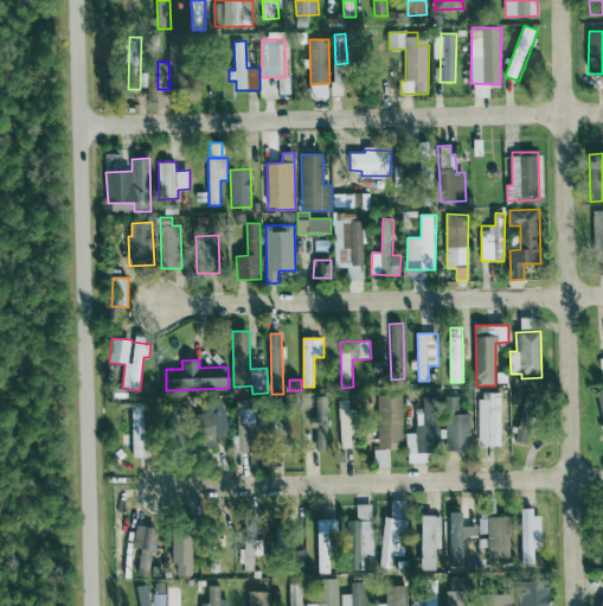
[(480,446),(492,446),(492,435),(502,435),(502,393),(481,393),(480,446)]
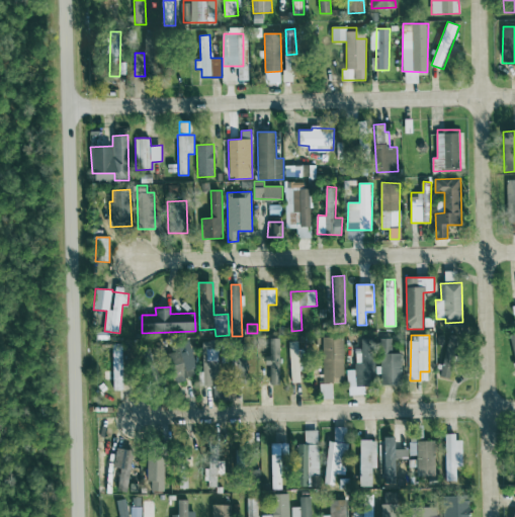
[(343,337),(322,337),(323,399),(334,399),(334,376),(344,376),(343,337)]
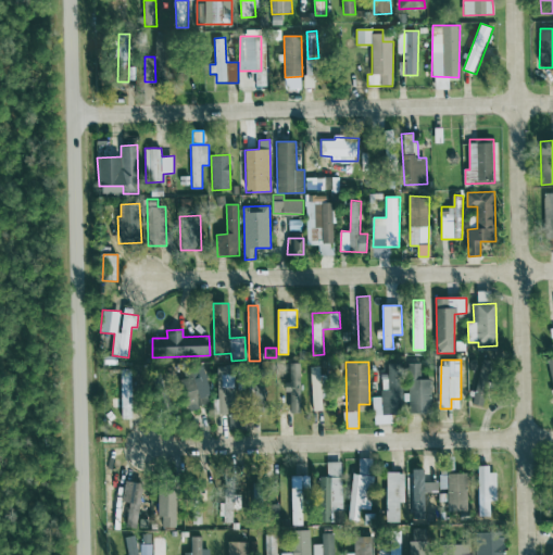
[(290,413),(301,413),(301,363),(290,363),(290,382),(285,382),(285,391),(290,391),(290,413)]
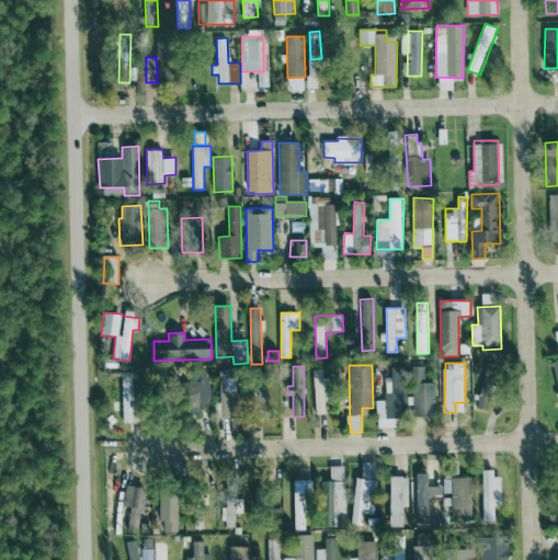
[(435,415),(435,383),(425,383),(425,366),(413,366),(413,396),(406,396),(405,367),(391,367),(393,381),(386,381),(386,400),(377,400),(378,421),(391,420),(391,418),(406,416),(405,404),(413,404),(413,416),(435,415)]
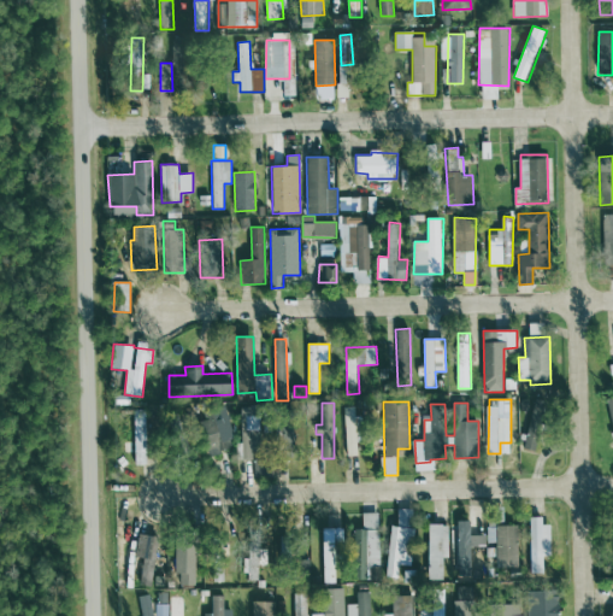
[(359,405),(346,406),(346,456),(359,456),(359,405)]
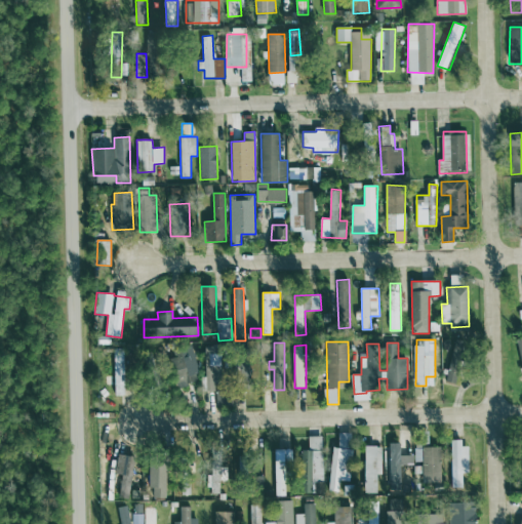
[(202,380),(192,347),(168,354),(178,388),(202,380)]
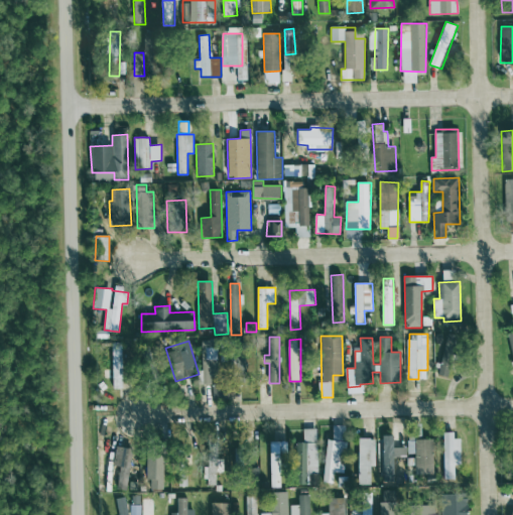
[(204,383),(222,382),(220,352),(203,353),(204,383)]
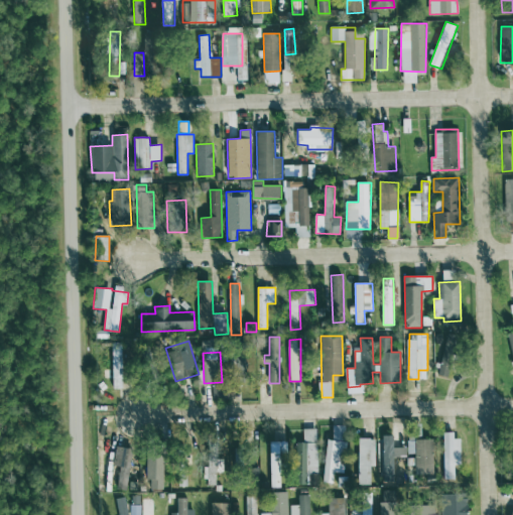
[(416,454),(416,474),(433,474),(433,438),(422,439),(422,423),(411,423),(411,454),(416,454)]
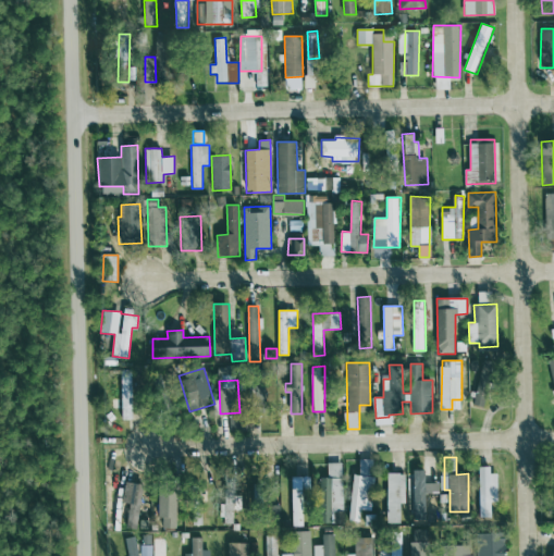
[(377,460),(360,458),(359,474),(354,474),(349,520),(360,521),(361,509),(372,510),(377,460)]
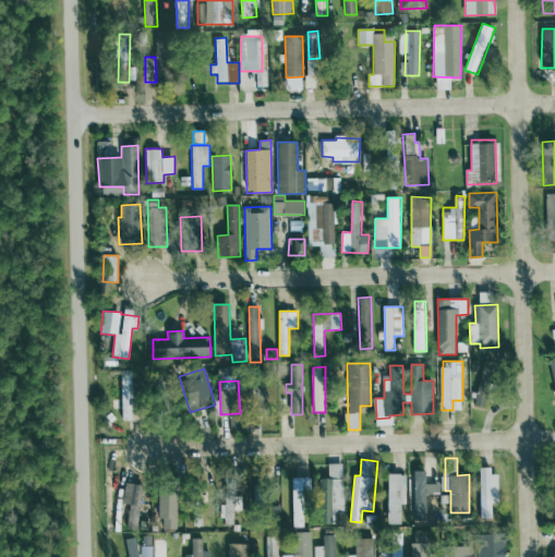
[(345,463),(328,463),(329,477),(322,479),(322,505),(316,505),(316,524),(333,523),(333,510),(346,510),(345,463)]
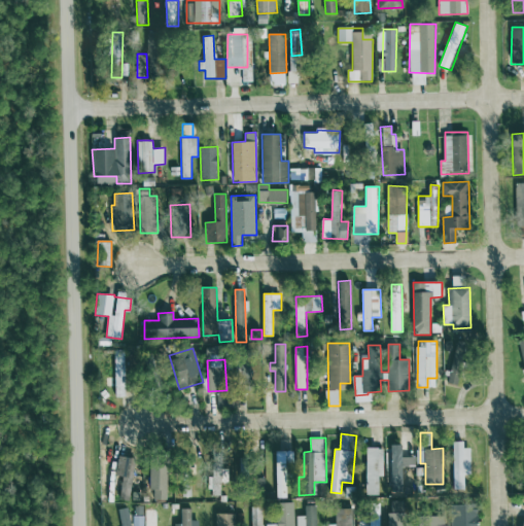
[(469,441),(454,442),(455,489),(466,489),(466,475),(470,475),(469,441)]
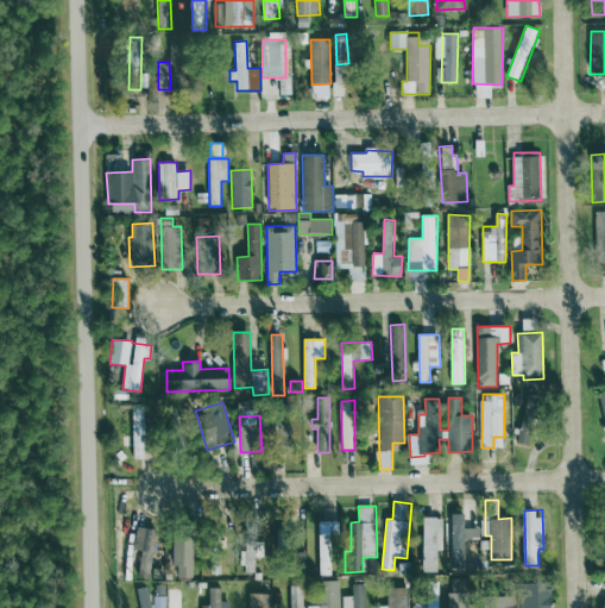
[(452,514),(453,569),(466,568),(466,539),(480,539),(480,528),(465,528),(465,514),(452,514)]
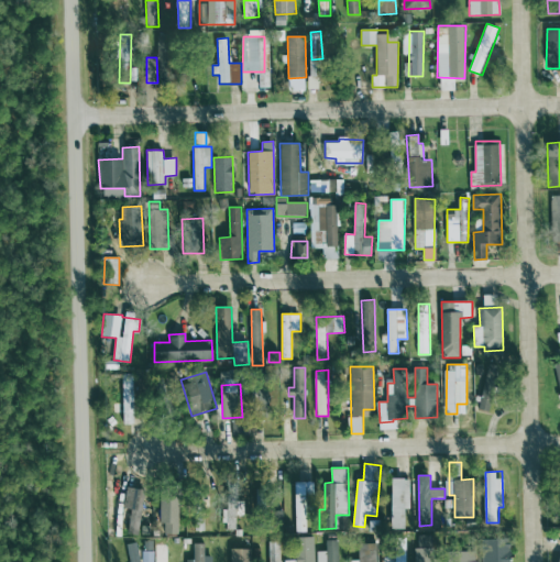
[(412,478),(392,478),(391,528),(405,529),(405,509),(412,509),(412,478)]
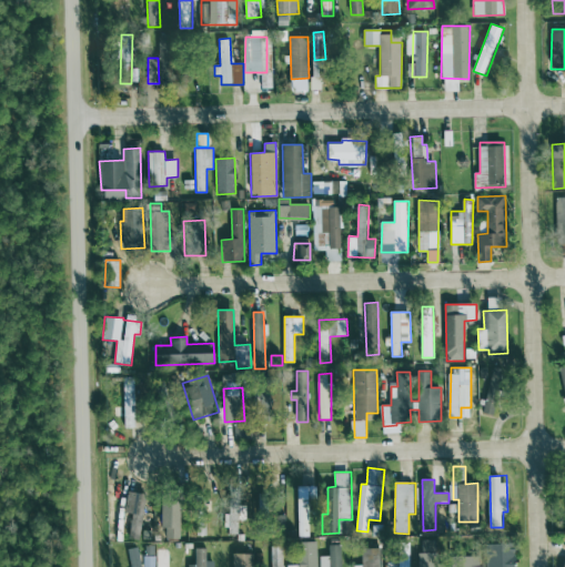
[(299,536),(315,535),(315,486),(299,486),(299,536)]
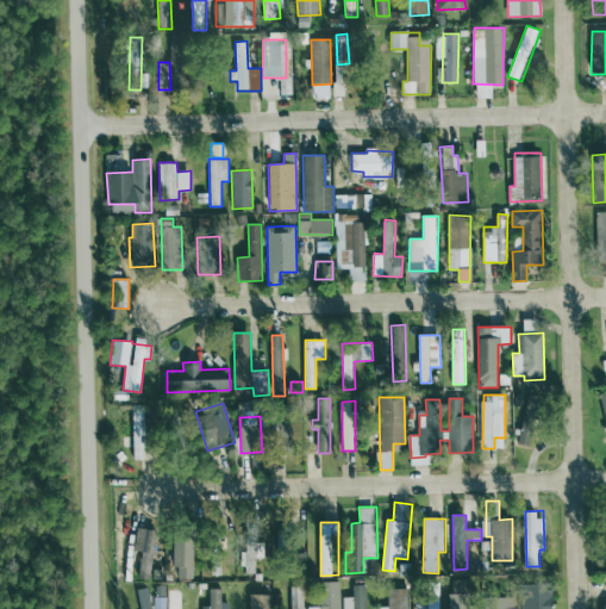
[(135,550),(142,551),(138,577),(150,579),(156,530),(137,528),(135,550)]
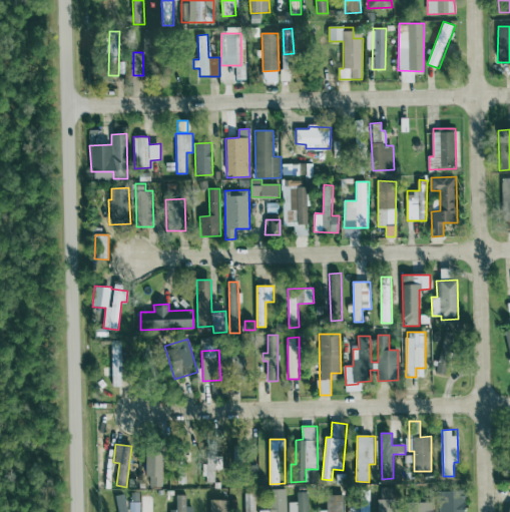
[(186,447),(176,447),(177,484),(187,484),(186,447)]
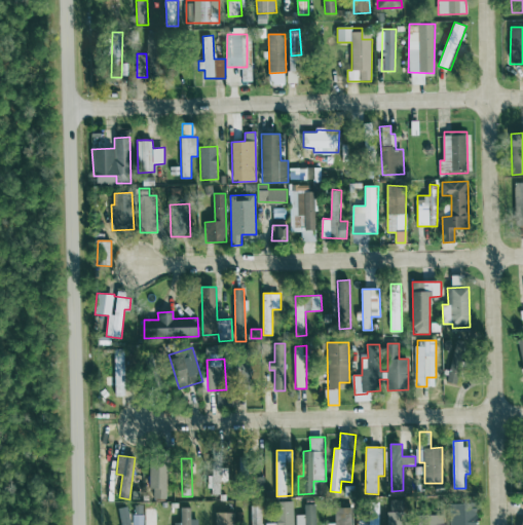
[(153,497),(166,498),(166,465),(149,465),(149,488),(153,488),(153,497)]
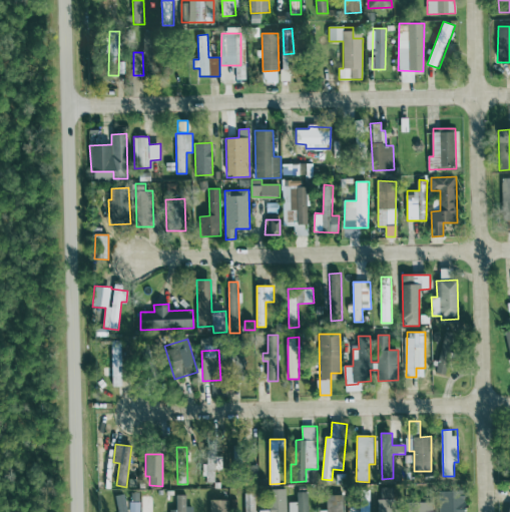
[(260,510),(260,511),(287,511),(287,488),(270,488),(271,510),(260,510)]
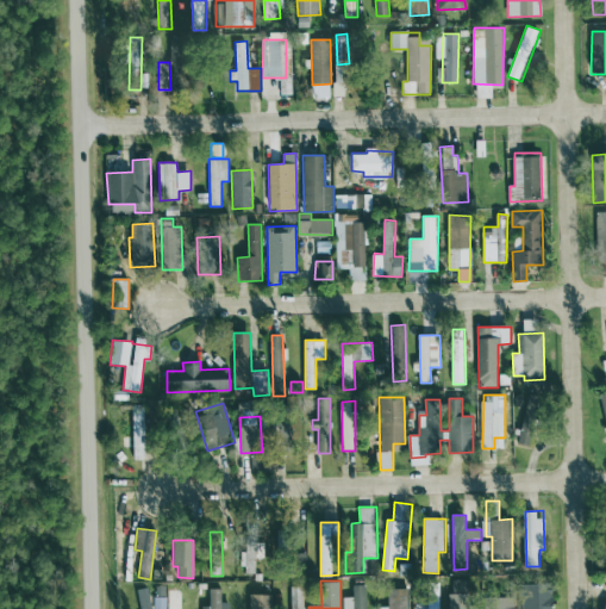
[(439,608),(441,583),(428,583),(426,608),(439,608)]
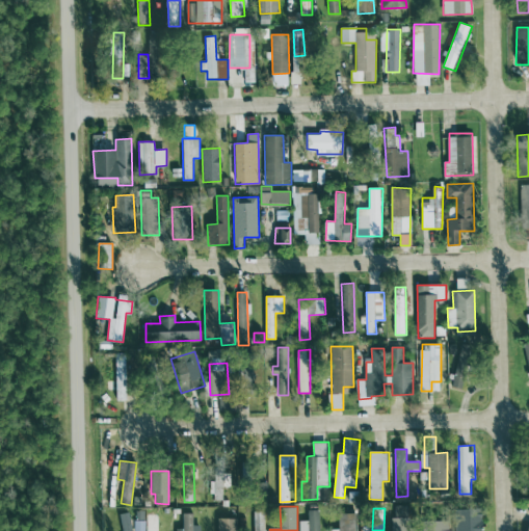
[(300,530),(320,530),(319,510),(308,510),(309,520),(300,521),(300,530)]
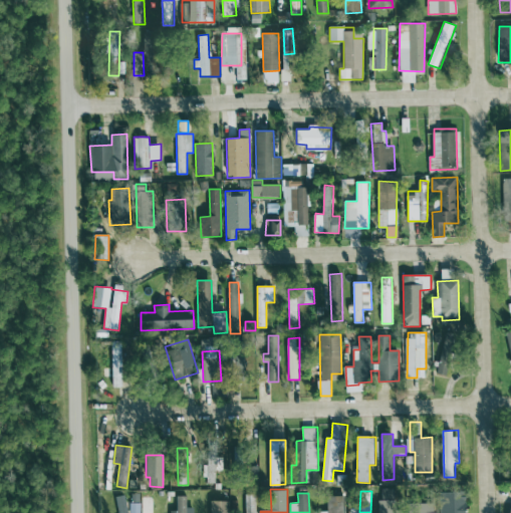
[(128,512),(124,494),(114,496),(117,512),(128,512)]
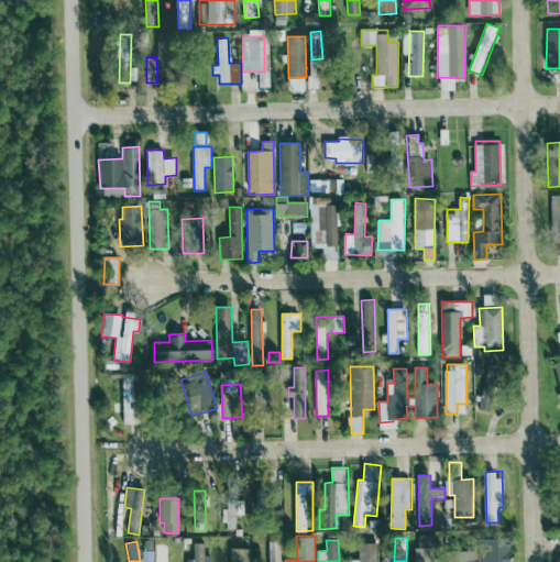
[(509,561),(512,541),(490,541),(489,561),(509,561)]
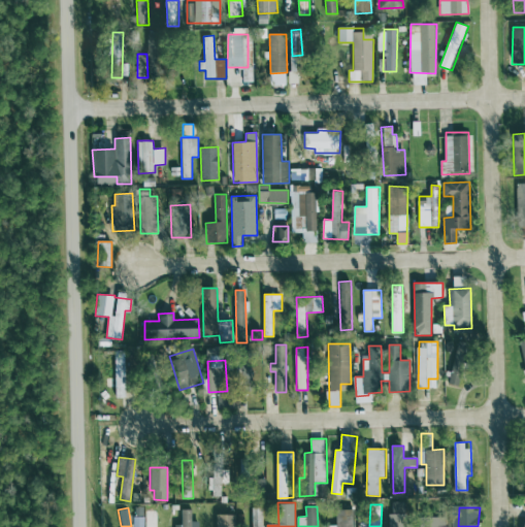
[(198,526),(198,521),(192,520),(192,508),(182,508),(182,524),(174,524),(174,526),(198,526)]
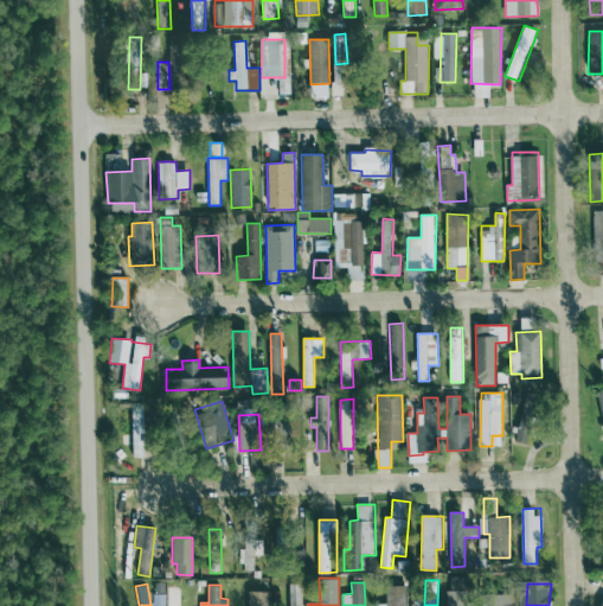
[(292,585),(290,605),(302,605),(302,585),(292,585)]
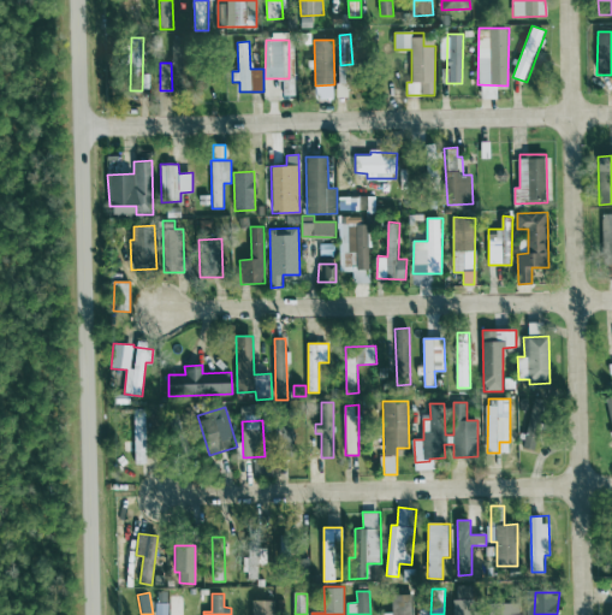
[(392,614),(413,614),(411,593),(392,595),(392,614)]
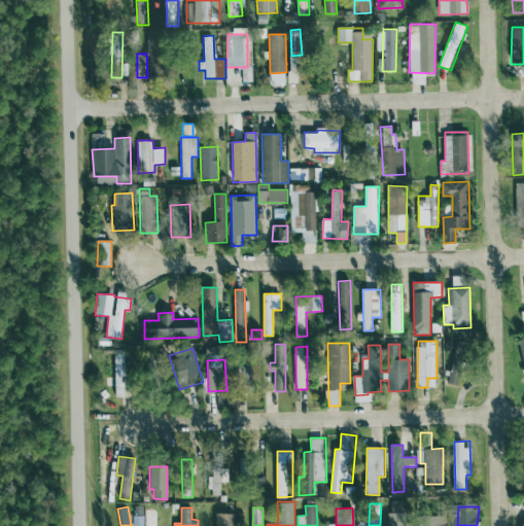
[(234,525),(235,513),(216,513),(215,525),(234,525)]
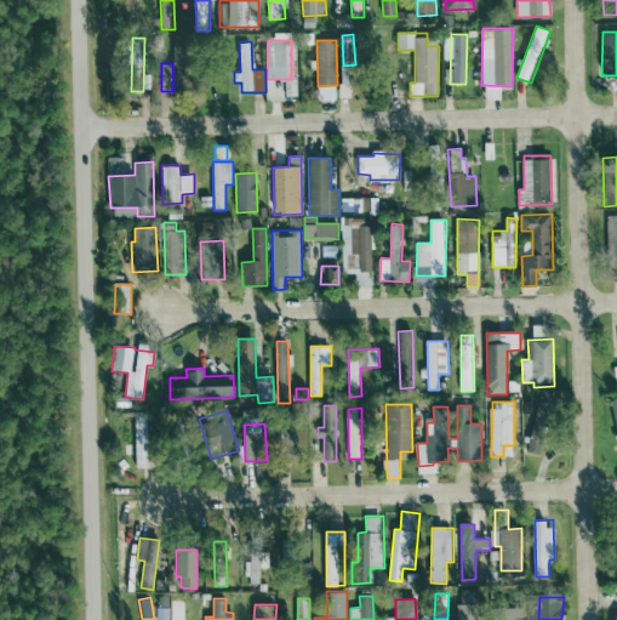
[(458,604),(457,619),(487,619),(489,604),(458,604)]
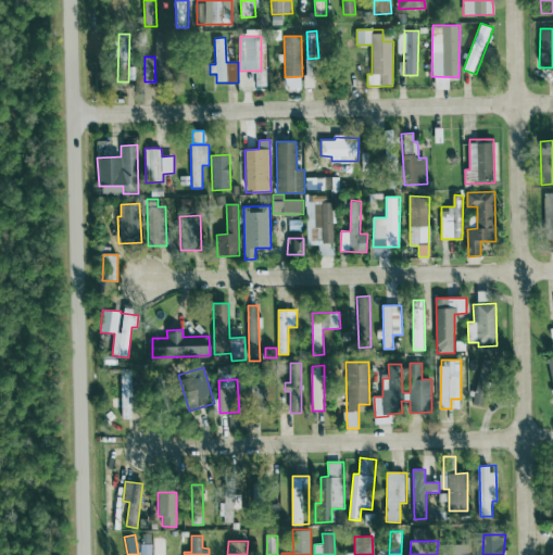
[(441,554),(470,554),(470,544),(442,544),(441,554)]
